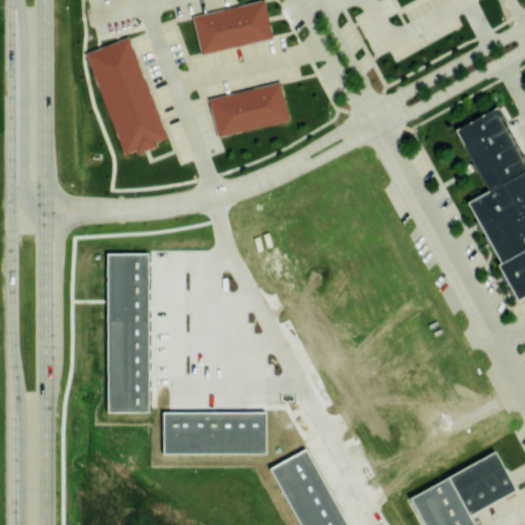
[(200,52),(270,37),(261,0),(192,16),(200,52)]
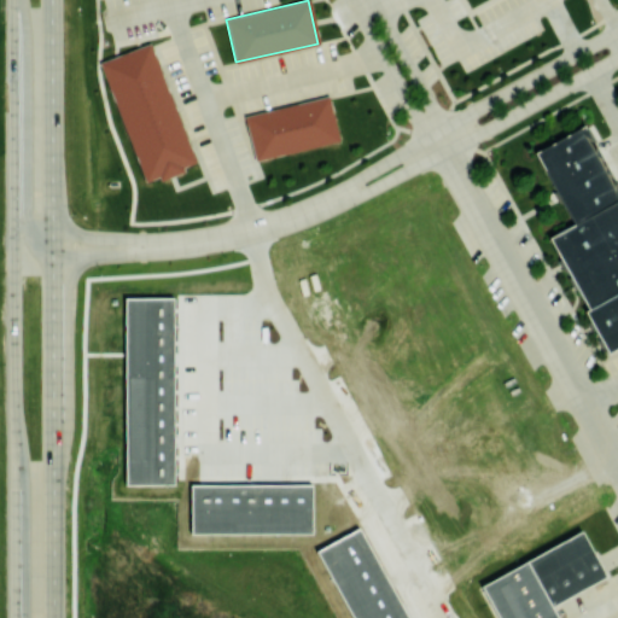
[(150,47),(103,64),(146,180),(193,162),(150,47)]
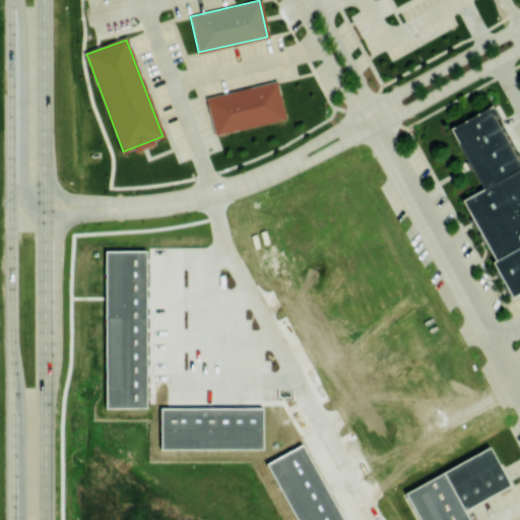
[(206,99),(213,134),(281,121),(274,85),(206,99)]
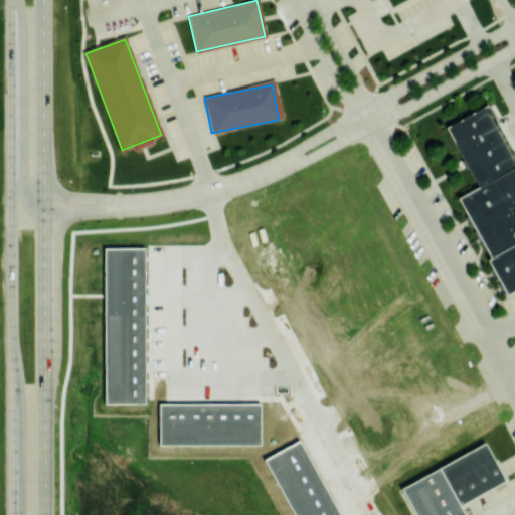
[(514,295),(514,154),(488,106),(447,129),(481,188),(457,201),(489,259),(483,263),(505,301),(514,295)]
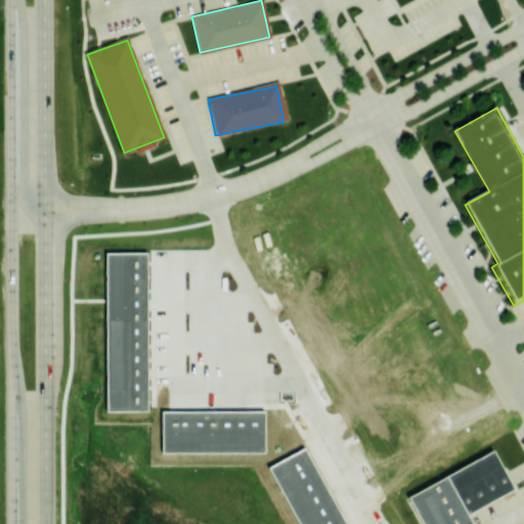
[(147,253),(148,411),(106,411),(105,300),(105,253),(147,253)]
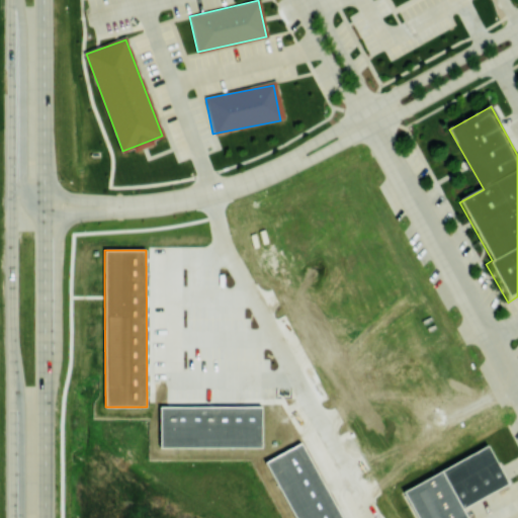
[(262,407),(160,406),(159,447),(262,448),(262,407)]
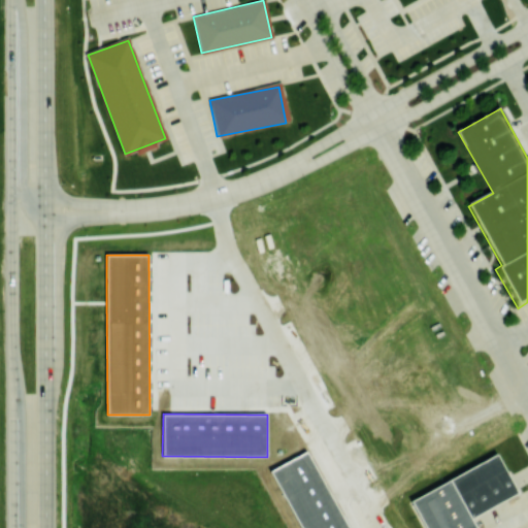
[(350,527),(307,452),(272,471),(303,527),(350,527)]
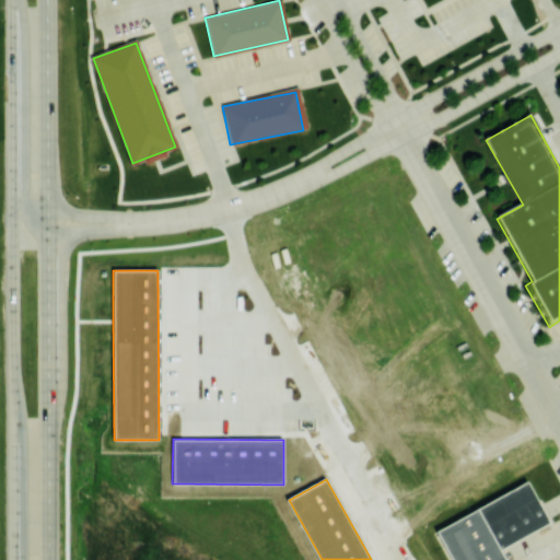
[(523,485),(433,534),(447,559),(501,559),(497,550),(545,524),(523,485)]
